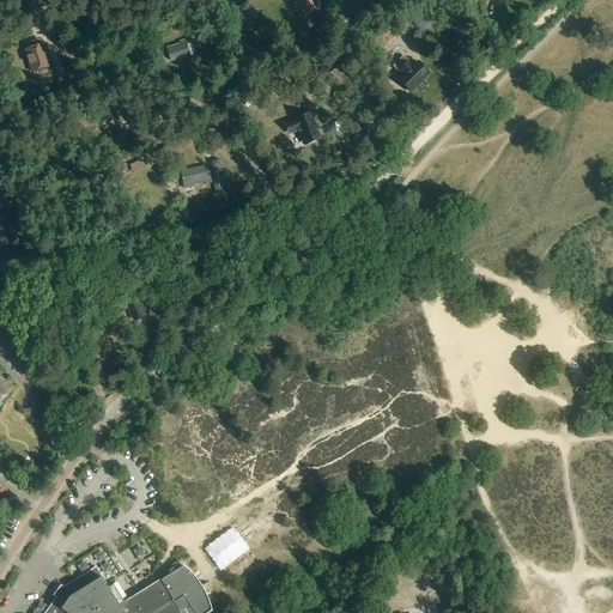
[(295,13),(301,11),(302,16),(321,10),(317,0),(297,0),(298,2),(292,4),(295,13)]
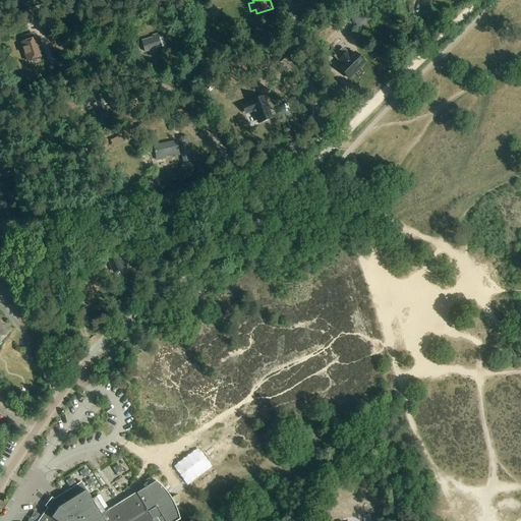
[(362,5),(349,11),(355,25),(368,19),(367,16),(370,15),(368,8),(364,9),(362,5)]
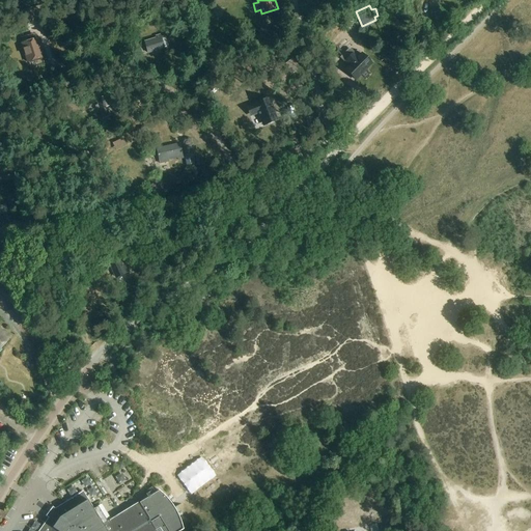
[(20,10),(23,22),(34,20),(32,7),(20,10)]
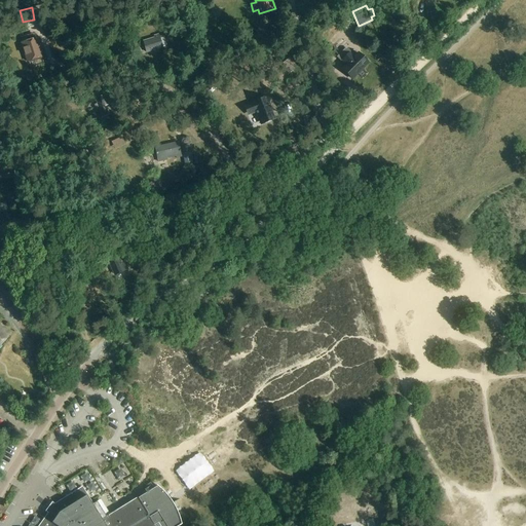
[(21,43),(27,64),(43,58),(37,38),(35,38),(34,34),(21,38),(22,43),(21,43)]
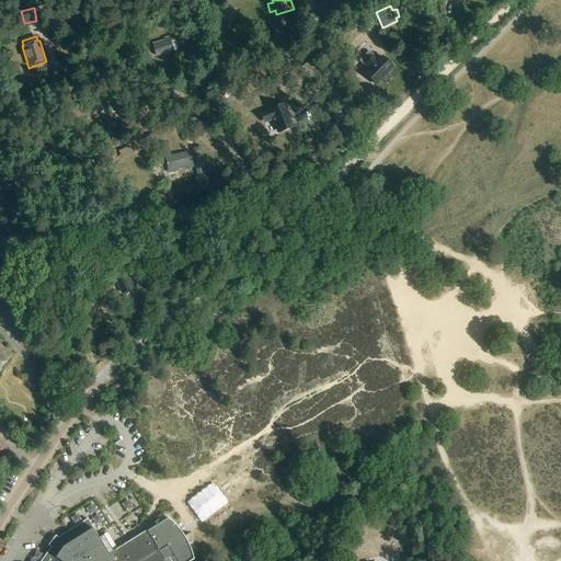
[(156,57),(173,52),(169,39),(163,41),(164,43),(152,46),(156,57)]
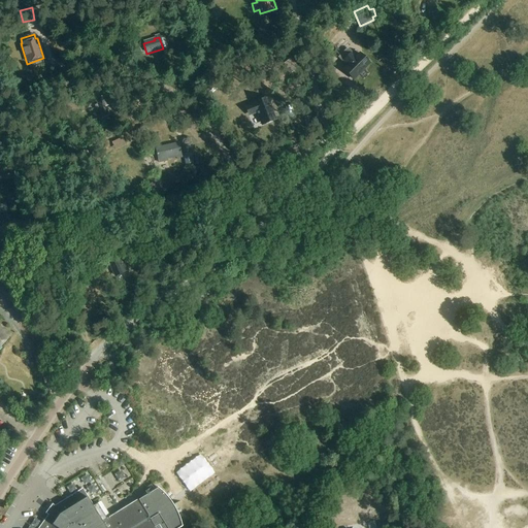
[(345,50),(337,58),(343,64),(345,66),(342,70),(353,79),(356,76),(364,67),(368,63),(358,53),(354,58),(352,55),(352,53),(350,50),(345,50)]
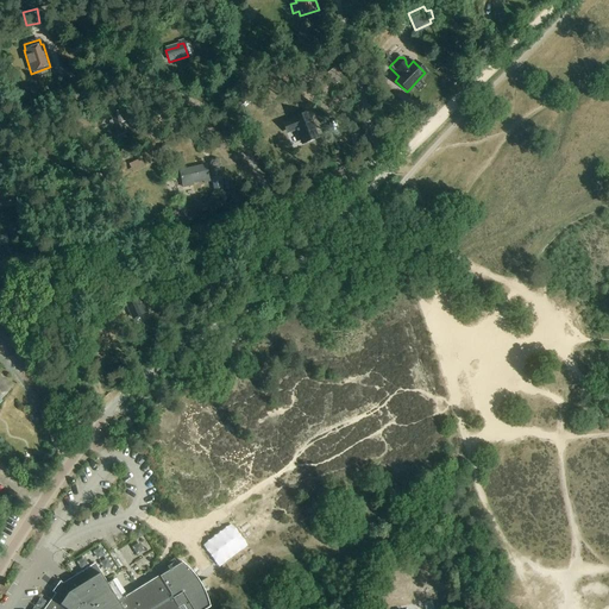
[(121,121),(126,120),(124,110),(111,113),(115,135),(124,132),(121,121)]
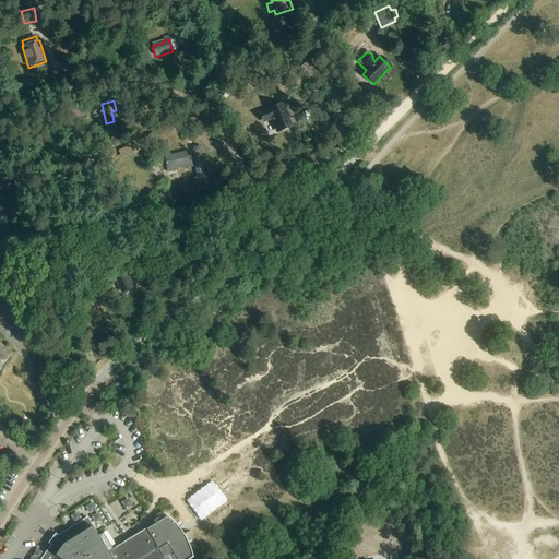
[(282,106),(259,116),(262,126),(270,123),(275,137),(292,130),(282,106)]
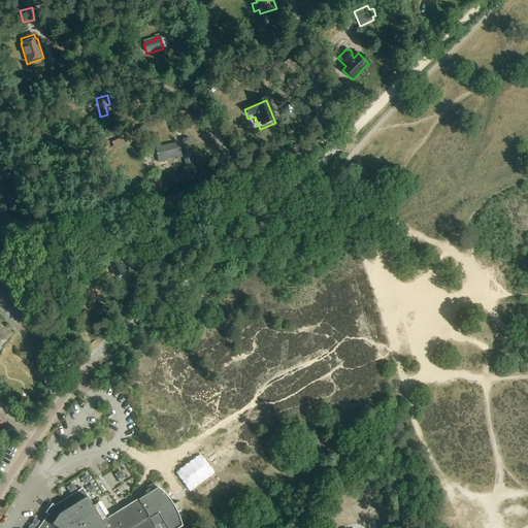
[(190,117),(183,120),(186,128),(193,125),(190,117)]
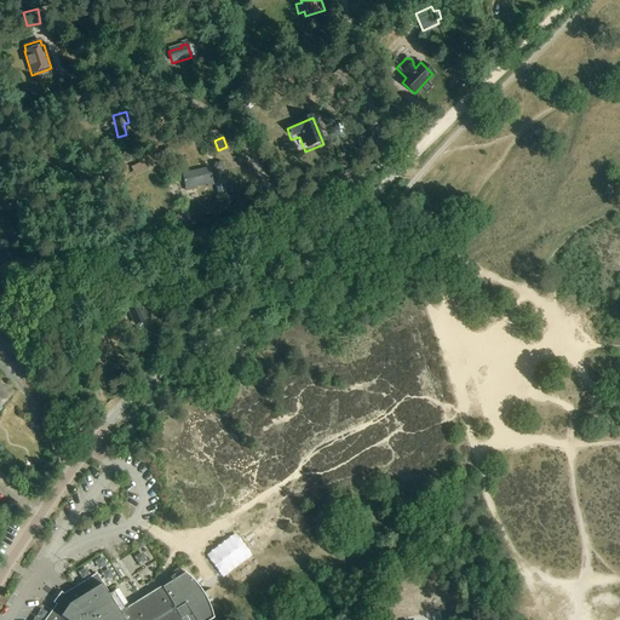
[(136,177),(148,171),(143,161),(131,167),(136,177)]
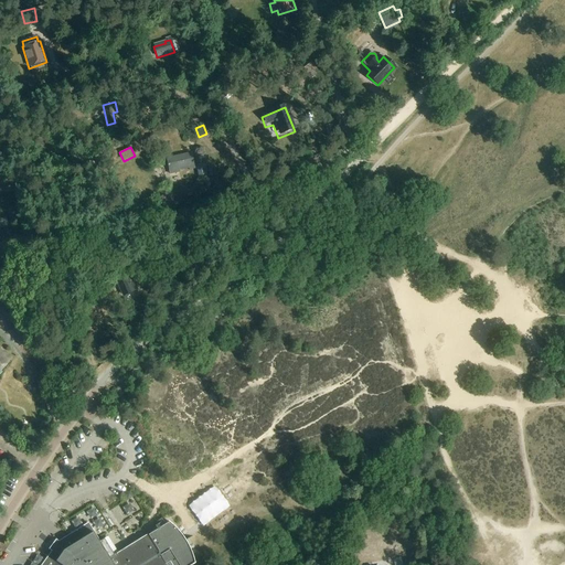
[(183,170),(189,169),(190,170),(194,169),(191,153),(164,160),(169,176),(179,173),(178,169),(183,168),(183,170)]
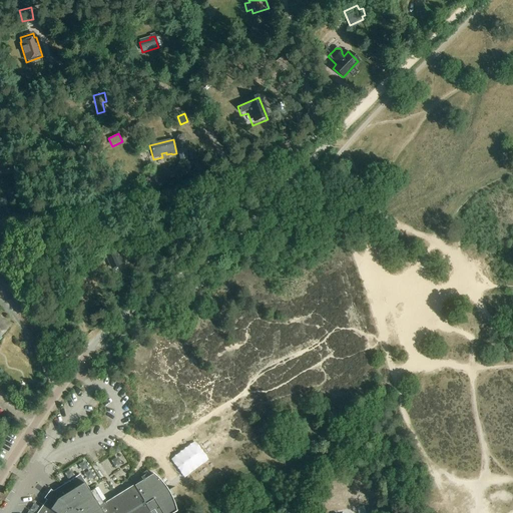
[(185,151),(178,152),(180,161),(187,159),(185,151)]
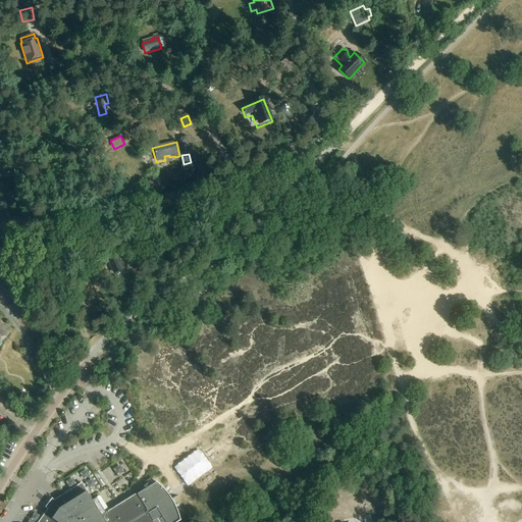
[(105,255),(101,257),(104,265),(108,263),(111,268),(113,274),(126,268),(117,248),(115,249),(104,254),(105,255)]
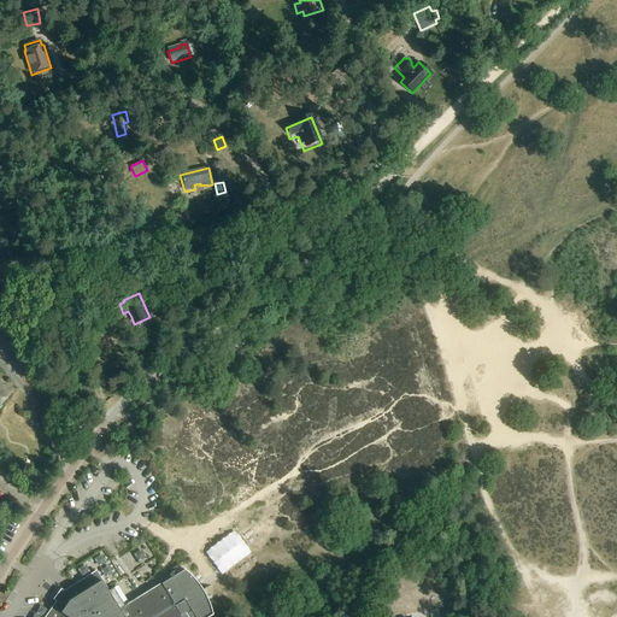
[(100,338),(89,346),(94,352),(105,344),(100,338)]
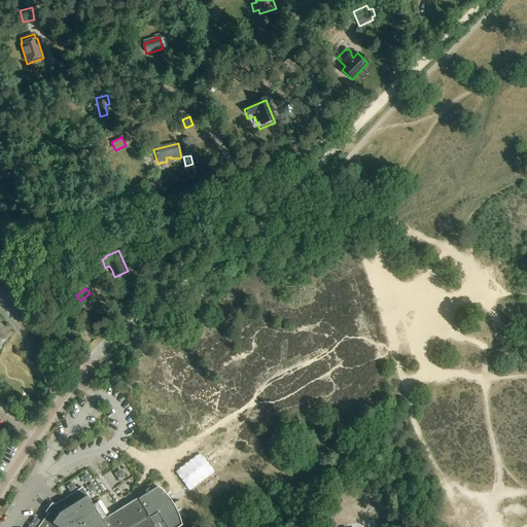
[(0,327),(0,345),(10,335),(3,328),(2,329),(0,327)]
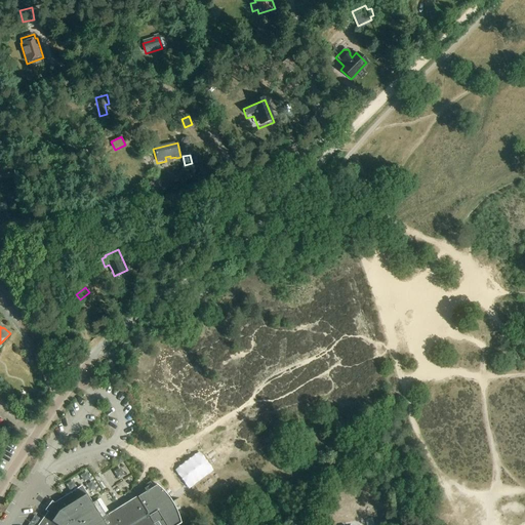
[(297,488),(290,484),(286,491),(292,495),(297,488)]
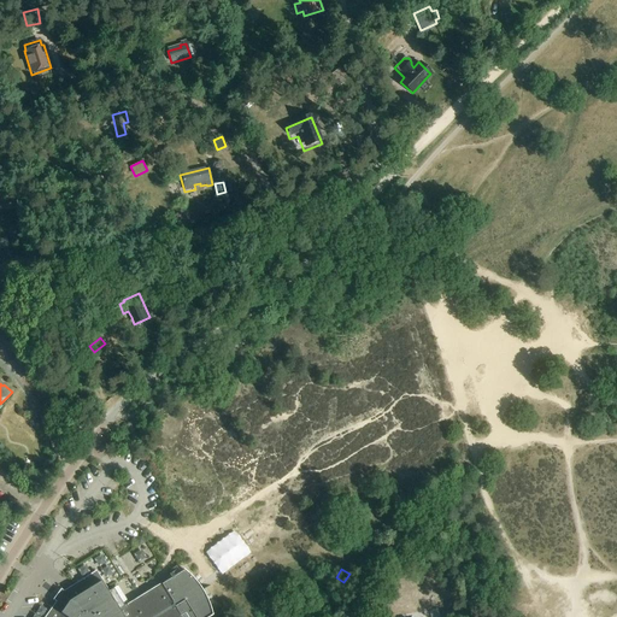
[(209,616),(212,616),(212,613),(211,610),(210,607),(209,605),(209,603),(207,600),(205,595),(204,593),(201,591),(200,588),(199,586),(195,581),(193,579),(189,575),(186,571),(183,570),(124,606),(123,603),(117,595),(113,588),(109,592),(97,571),(92,575),(75,585),(71,587),(72,587),(64,592),(65,595),(64,598),(60,603),(57,603),(52,610),(51,609),(50,610),(45,616),(209,616)]
